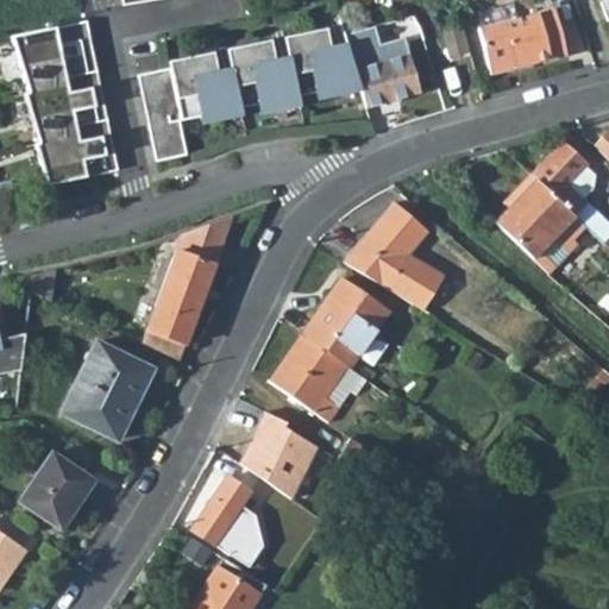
[(566,52),(553,8),(478,31),(493,76),(566,52)]
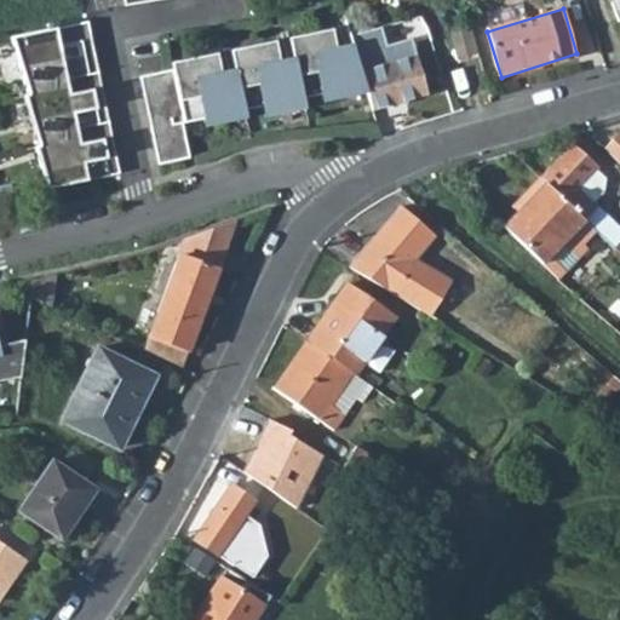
[(33,145),(46,188),(86,179),(118,173),(86,22),(55,28),(10,36),(27,93),(22,95),(36,145),(33,145)]
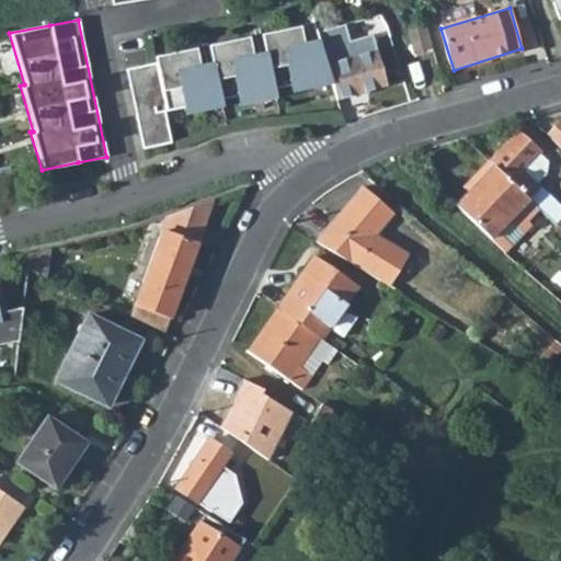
[(126,69),(144,149),(171,144),(164,112),(169,111),(184,107),(185,115),(222,107),(220,100),(237,96),(239,104),(275,96),(274,89),(290,86),(292,93),(332,84),(321,48),(307,52),(301,26),(262,34),(267,60),(255,63),(250,37),(209,45),(215,71),(203,73),(197,48),(157,56),(158,63),(126,69)]
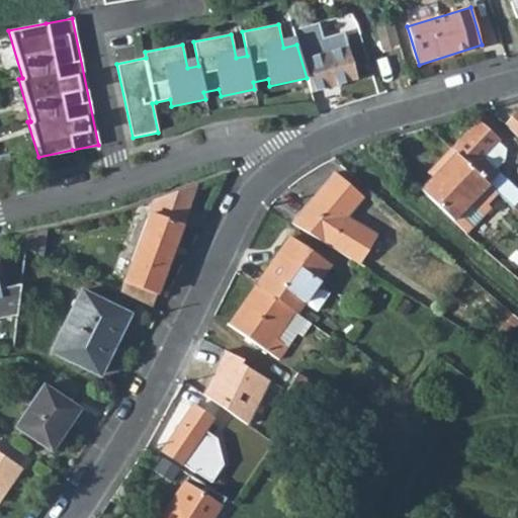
[(307,78),(311,92),(327,88),(313,36),(295,40),(296,45),(307,78)]
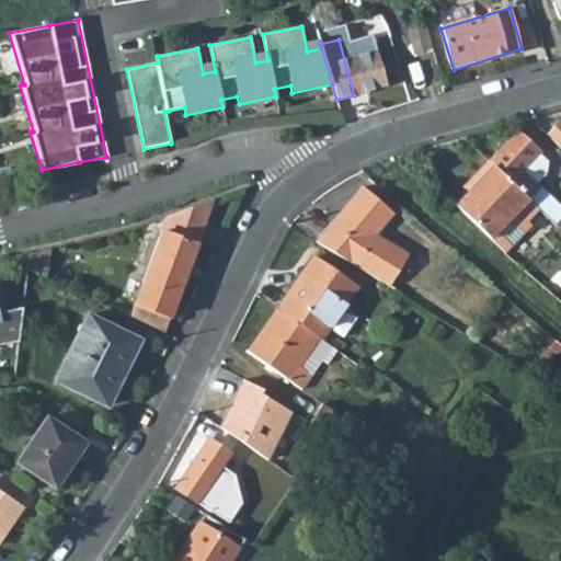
[(560,147),(560,126),(559,124),(548,136),(560,147)]
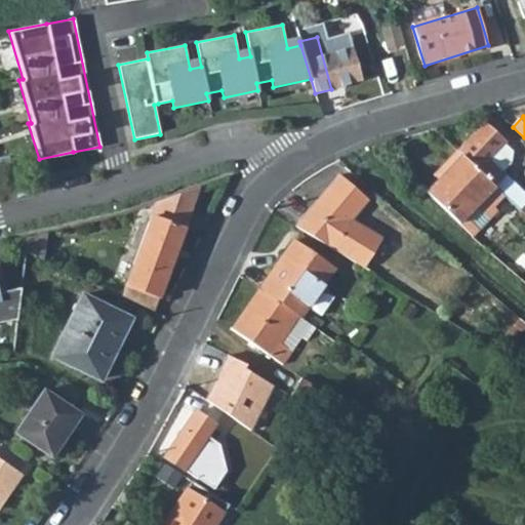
[(524,195),(499,171),(486,159),(501,143),(503,142),(482,122),(456,149),(496,187),(502,193),(519,209),(524,202),(524,195)]
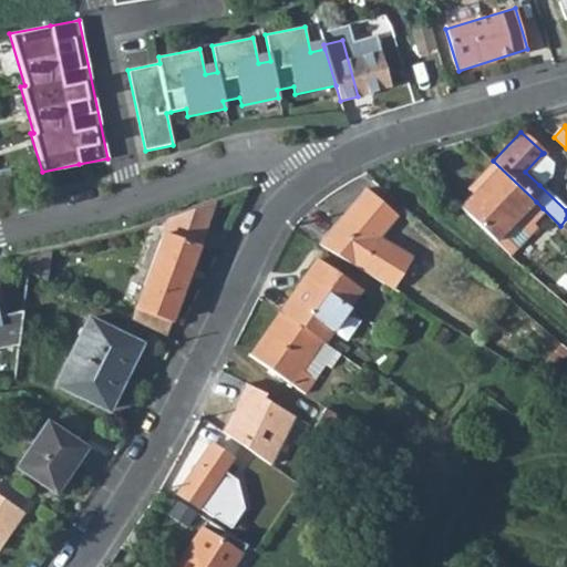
[(542,154),(525,172),(539,185),(549,175),(552,164),(542,154)]
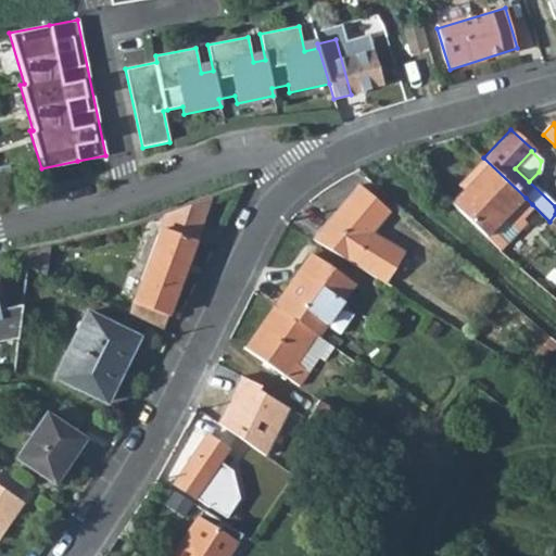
[(482,156),(465,175),(470,179),(452,202),(492,238),(503,247),(525,222),(520,217),(532,204),(526,198),(483,158),(482,156)]
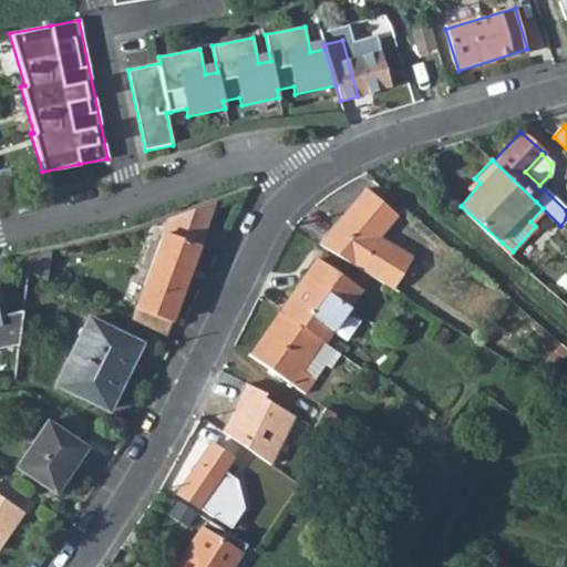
[(0,168),(0,181),(11,178),(9,167),(0,168)]
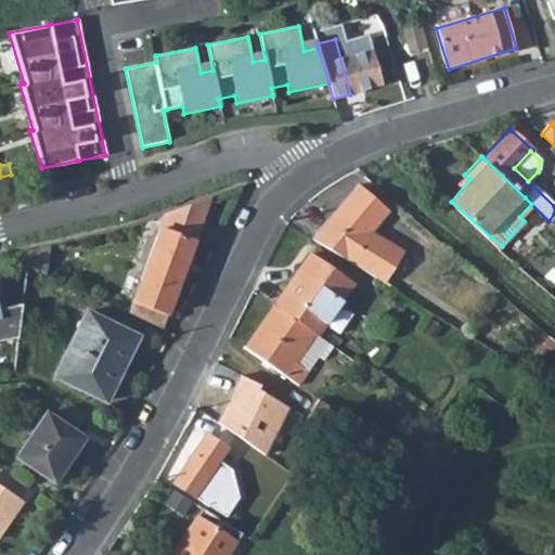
[(389,210),(358,184),(312,239),(383,282),(405,254),(376,227),(389,210)]
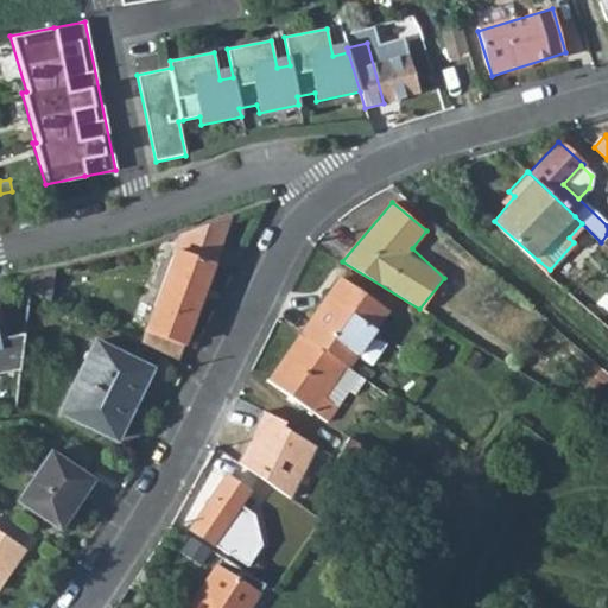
[(179,234),(172,251),(144,327),(183,342),(211,267),(233,214),(179,234)]
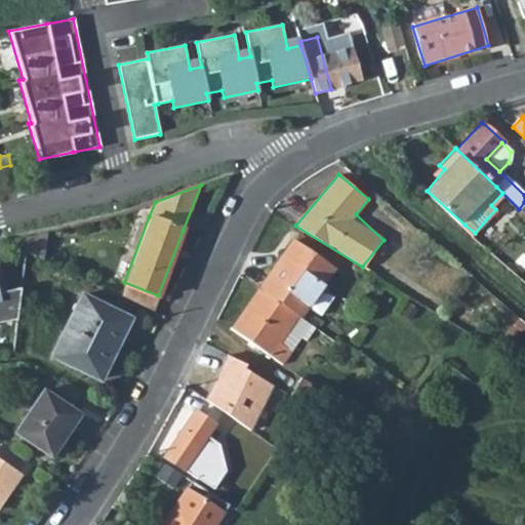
[(334,268),(293,240),(258,289),(295,315),(304,303),(308,306),(334,268)]
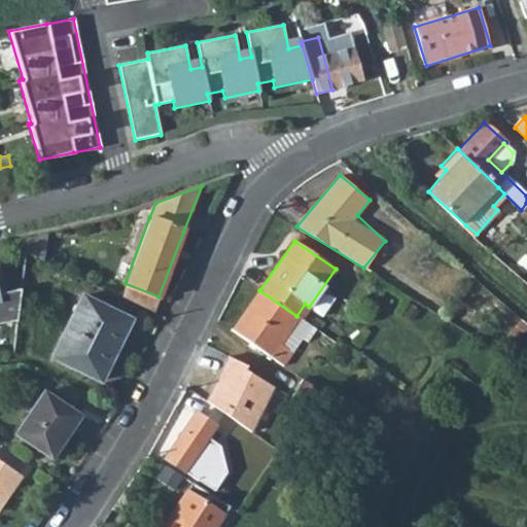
[(119,299),(152,313),(159,296),(125,283),(119,299)]
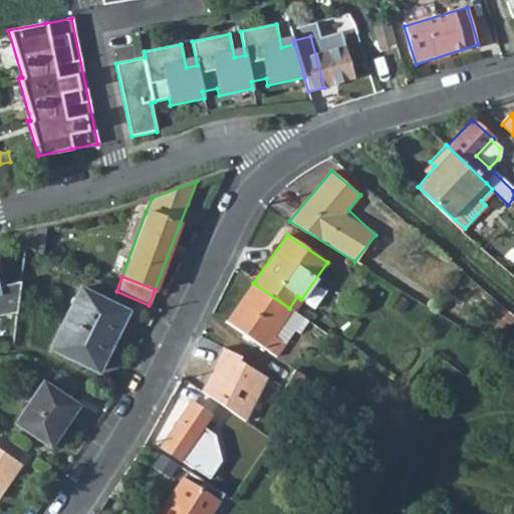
[(293,311),(289,308),(253,283),(227,320),(276,354),(303,318),(293,311)]
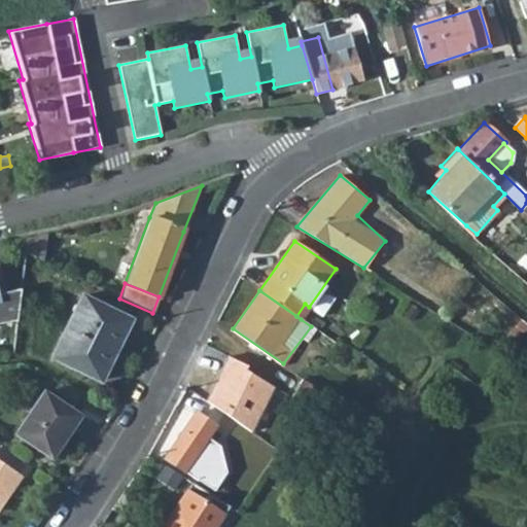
[(0,321),(15,318),(20,292),(0,295),(0,321)]
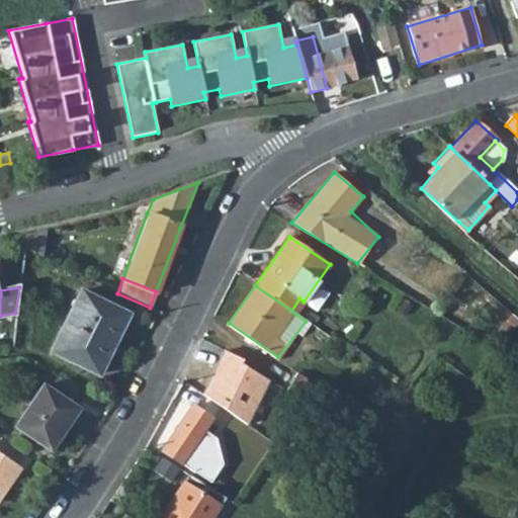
[(126,316),(78,293),(51,354),(98,375),(126,316)]
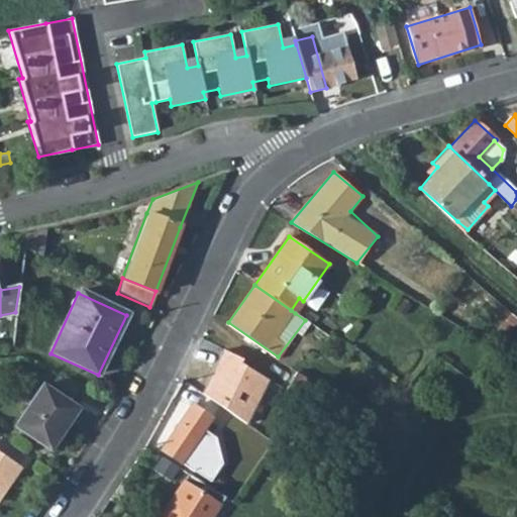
[(291,310),(295,313),(303,301),(299,298),(291,310)]
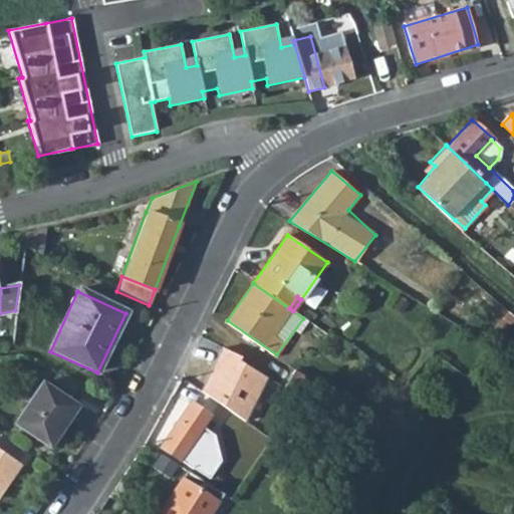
[(513,316),(506,310),(486,335),(496,344),(513,321),(513,316)]
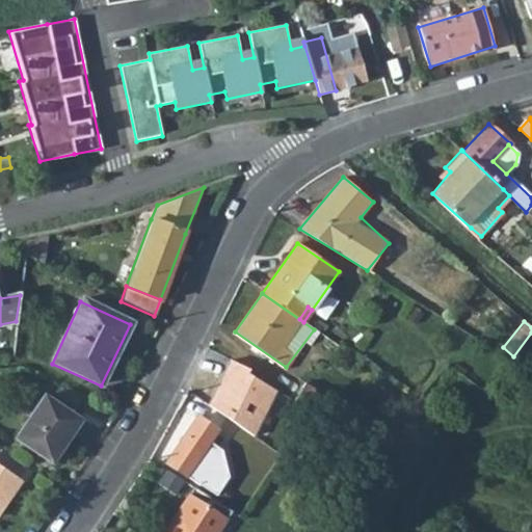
[(304,381),(293,400),(311,411),(321,418),(333,398),(304,381)]
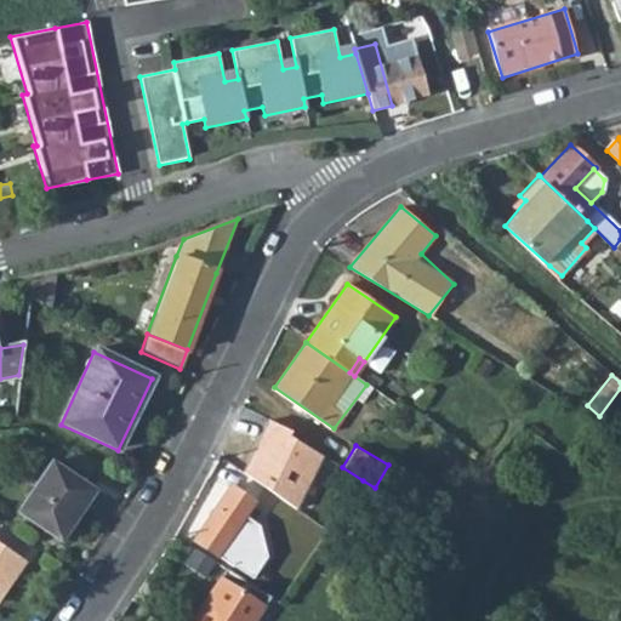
[(93,489),(50,461),(17,510),(60,539),(93,489)]
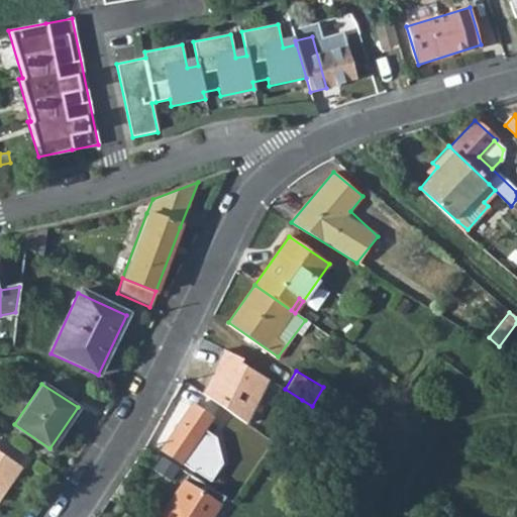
[(203,450),(193,444),(201,431),(211,416),(190,403),(161,448),(210,480),(221,462),(203,450)]
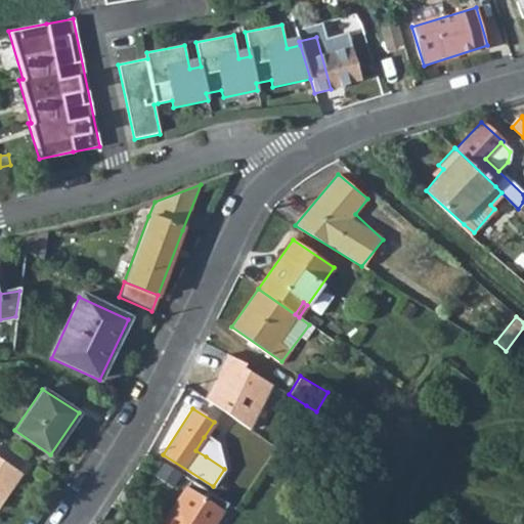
[(204,437),(195,450),(206,456),(214,443),(204,437)]
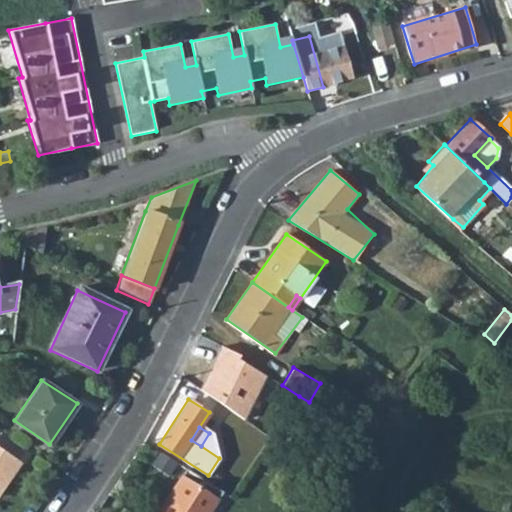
[(0,487),(18,461),(0,449),(0,487)]
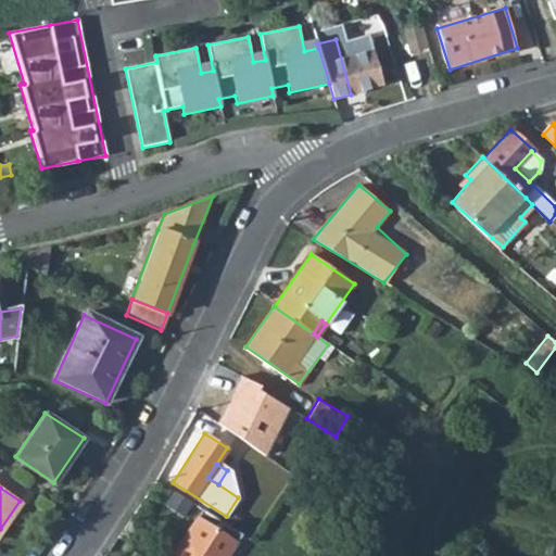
[(226,555),(236,542),(197,517),(171,555),(226,555)]
